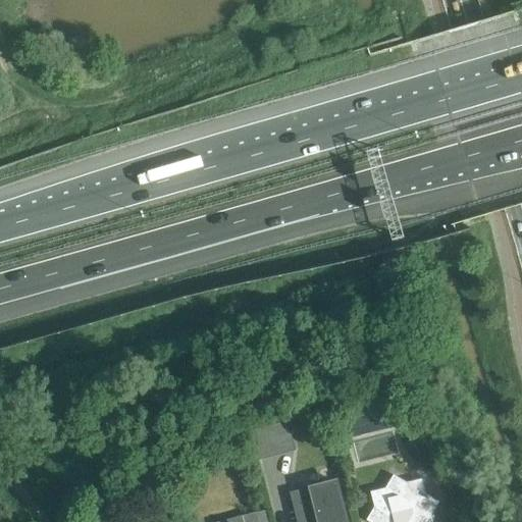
[(373,431),(394,426),(389,410),(369,416),(373,431)]
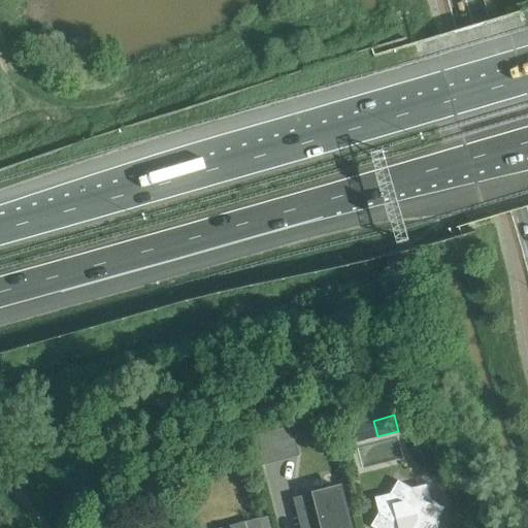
[(261,464),(296,455),(290,430),(254,439),(261,464)]
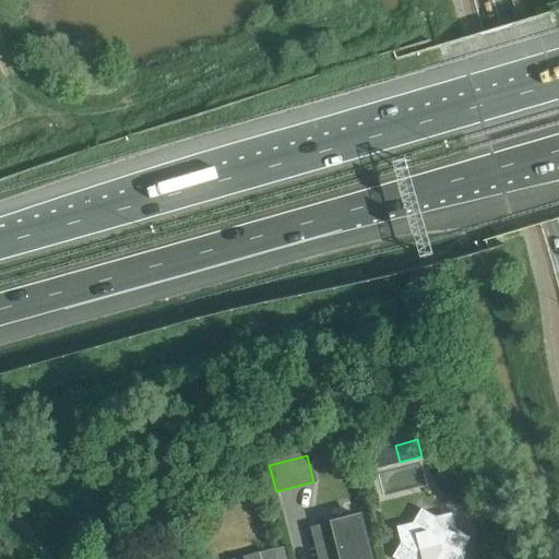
[(413,523),(396,527),(401,543),(392,558),(394,558),(463,558),(462,551),(470,537),(455,528),(451,513),(436,516),(421,509),(413,523)]
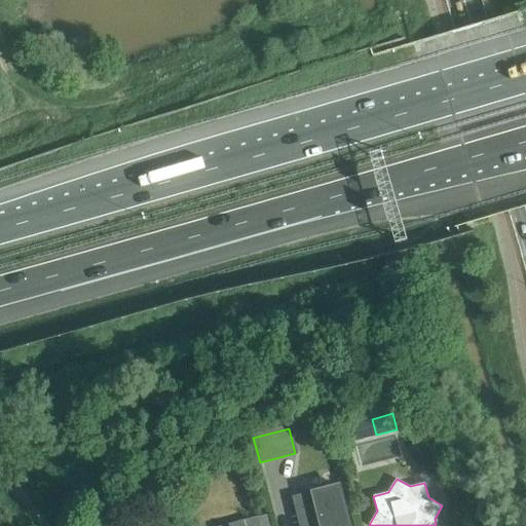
[(347,525),(338,487),(296,498),(302,525),(347,525)]
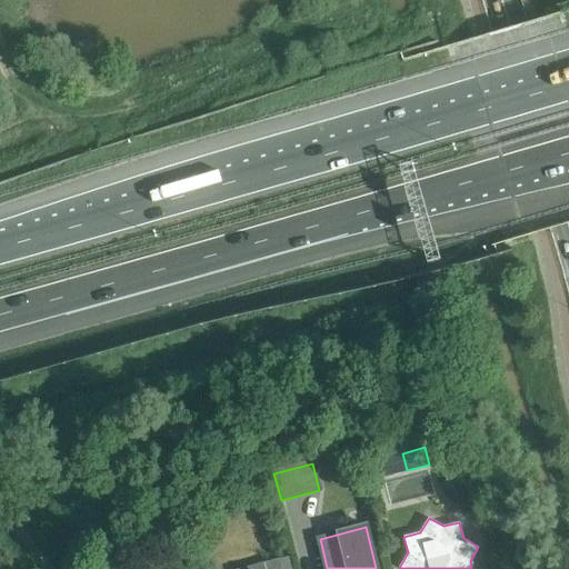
[(240,568),(281,568),(279,559),(240,568)]
